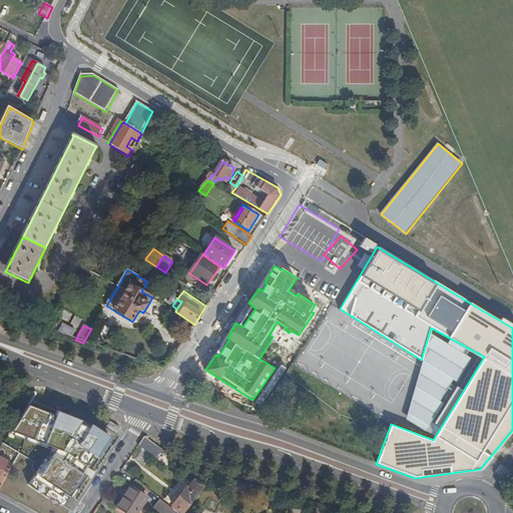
[(377,391),(394,370),(381,360),(365,381),(377,391)]
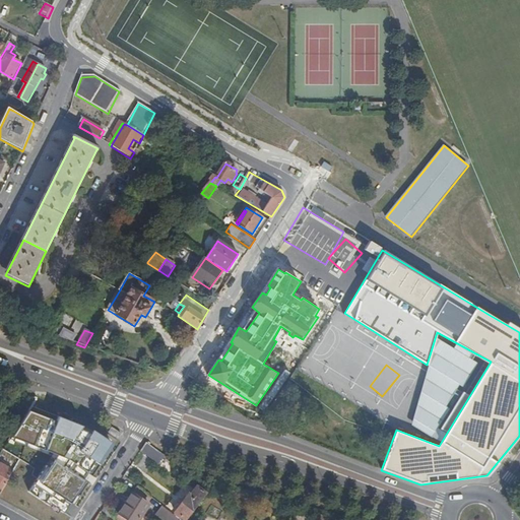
[(112,428),(108,432),(117,439),(121,433),(112,428)]
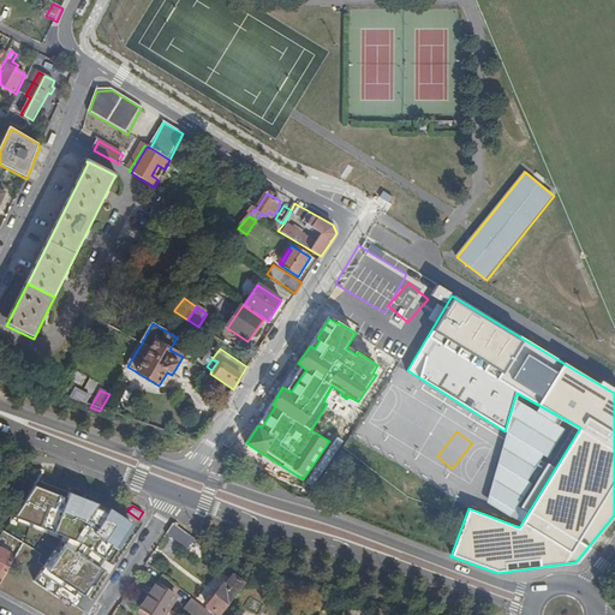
[(189,536),(174,525),(166,537),(181,545),(189,536)]
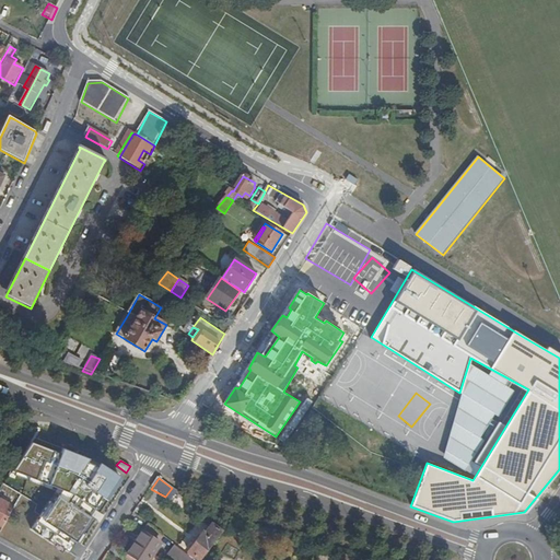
[(15,510),(0,499),(0,527),(3,529),(15,510)]
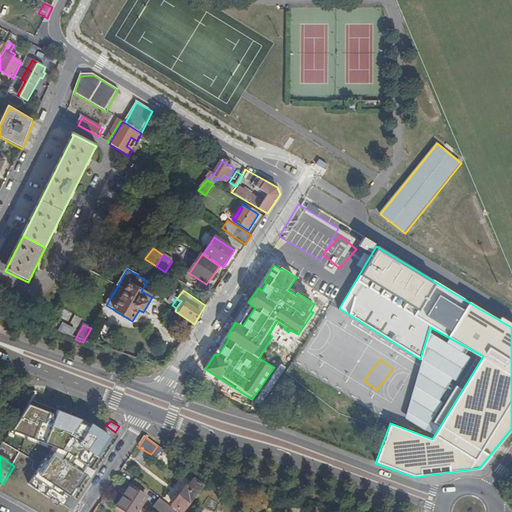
[(206,483),(200,478),(196,482),(195,481),(188,489),(187,488),(173,505),(182,511),(184,511),(191,504),(206,483)]
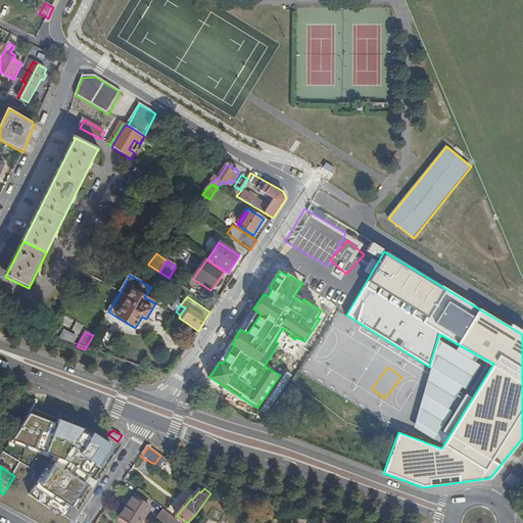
[(139,521),(152,502),(139,491),(121,519),(127,522),(141,522),(139,521)]
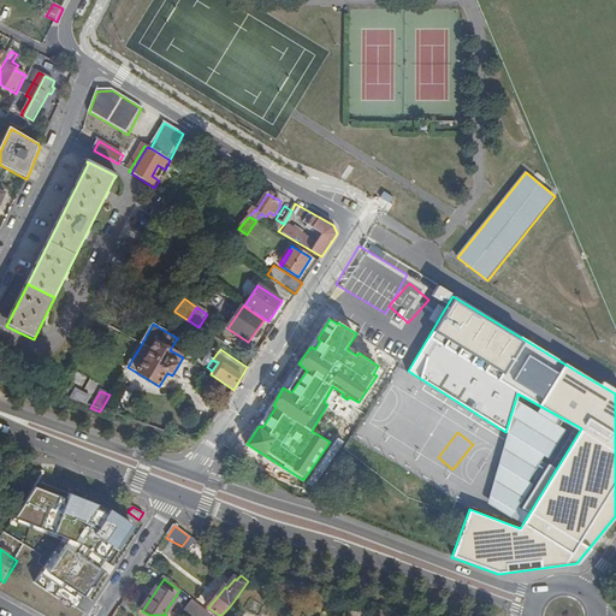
[(185,611),(191,615),(212,615),(194,602),(185,611)]
